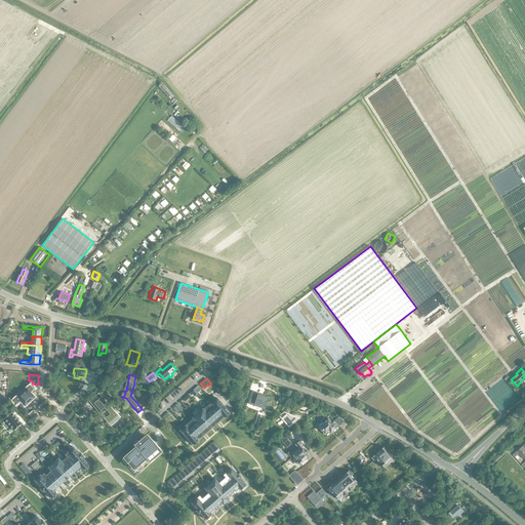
[(17,397),(12,401),(16,404),(19,401),(21,402),(22,401),(25,405),(26,405),(30,410),(32,408),(28,403),(35,397),(31,393),(32,392),(31,392),(35,389),(32,385),(27,389),(28,390),(18,397),(17,397)]
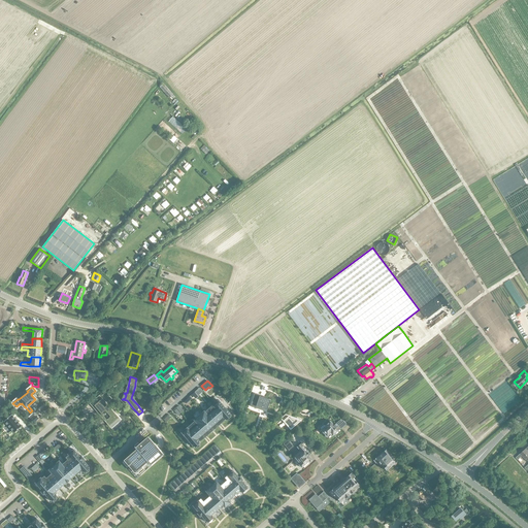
[(254,394),(252,402),(257,403),(256,406),(267,409),(270,400),(265,398),(254,394)]
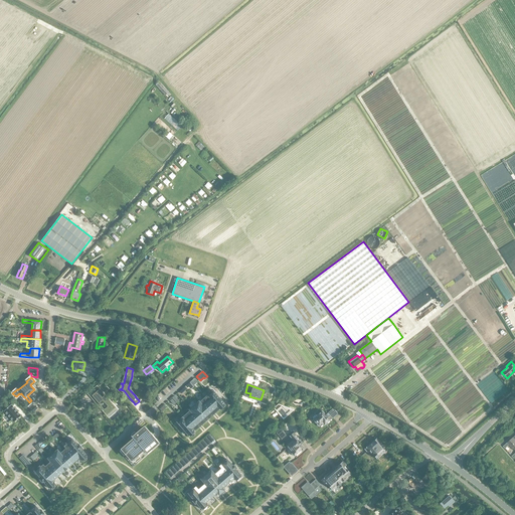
[(96,391),(91,396),(99,404),(100,403),(101,405),(105,402),(108,406),(104,409),(108,414),(115,408),(111,405),(112,404),(105,395),(103,397),(101,395),(103,393),(97,386),(94,389),(96,391)]
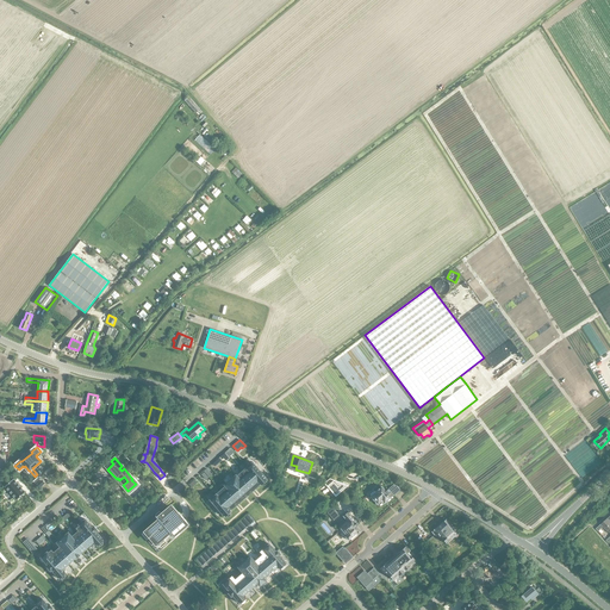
[(225,486),(210,499),(225,517),(225,516),(226,516),(229,516),(230,515),(230,512),(231,511),(230,510),(260,485),(261,485),(262,485),(265,485),(266,484),(266,481),(267,480),(267,479),(253,462),(237,475),(236,475),(236,474),(224,485),(225,486)]
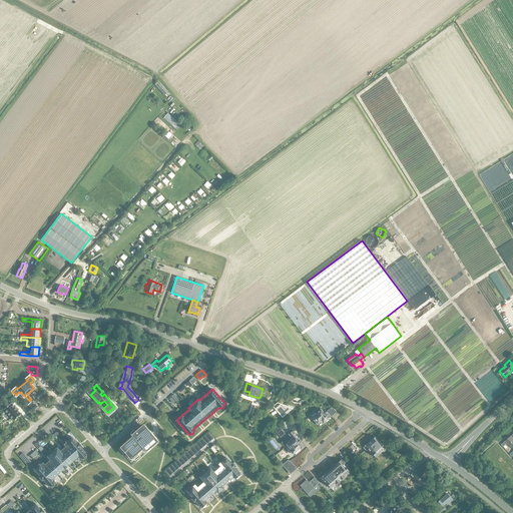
[(11,403),(4,409),(14,420),(21,414),(11,403)]
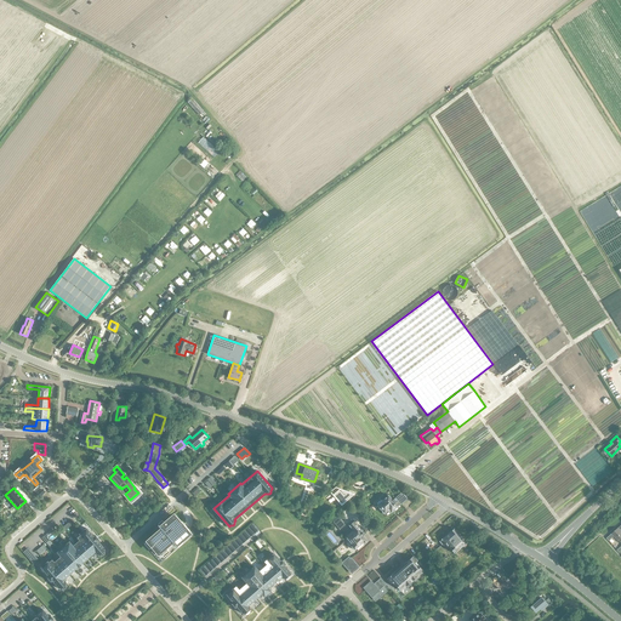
[(336,488),(330,491),(342,505),(354,494),(336,488)]
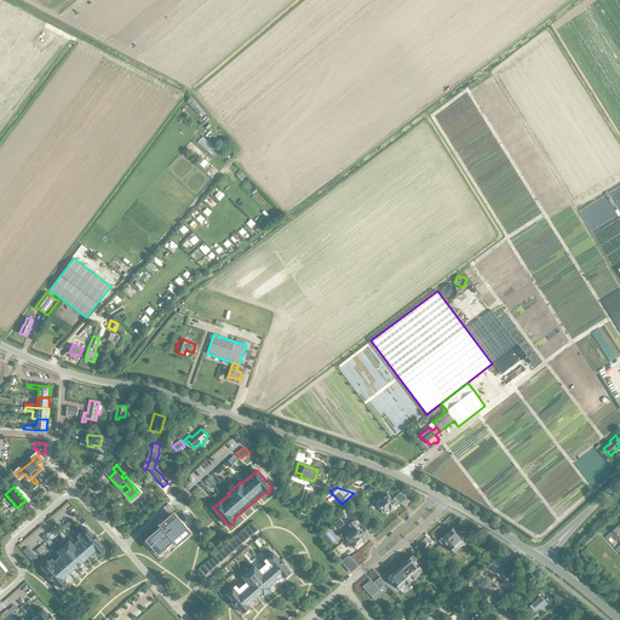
[(383,500),(378,505),(385,514),(389,510),(390,512),(400,504),(400,503),(407,497),(405,495),(401,493),(392,500),(388,494),(382,499),(383,500)]
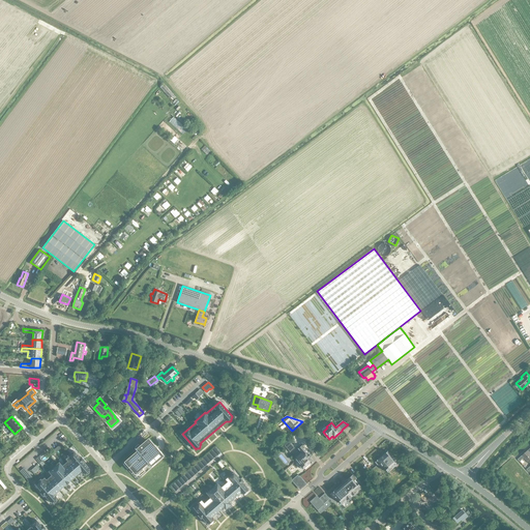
[(137,450),(122,463),(137,480),(141,477),(164,457),(159,452),(156,449),(156,448),(154,446),(149,440),(143,445),(142,444),(143,444),(142,443),(140,446),(137,449),(136,448),(135,448),(137,450)]
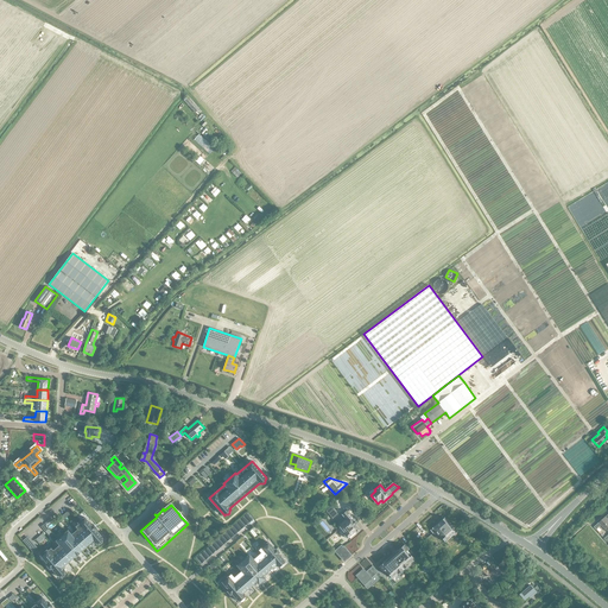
[(331,506),(327,511),(333,519),(339,514),(331,506)]
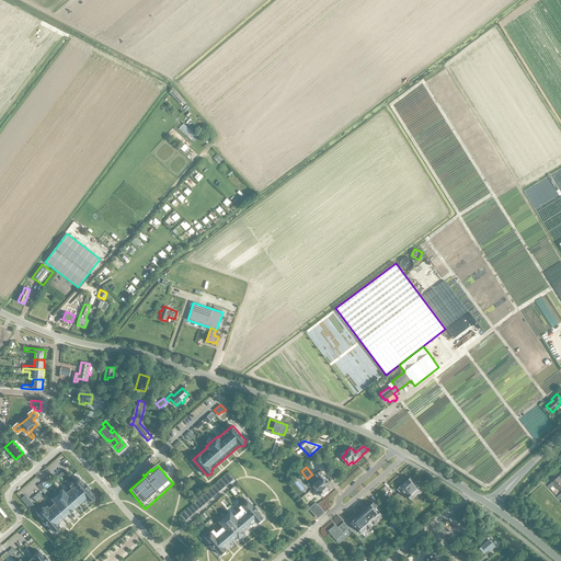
[(319,479),(312,484),(319,492),(318,493),(321,496),(322,495),(322,496),(328,491),(331,491),(332,490),(332,488),(330,484),(331,483),(320,471),(316,474),(319,479)]
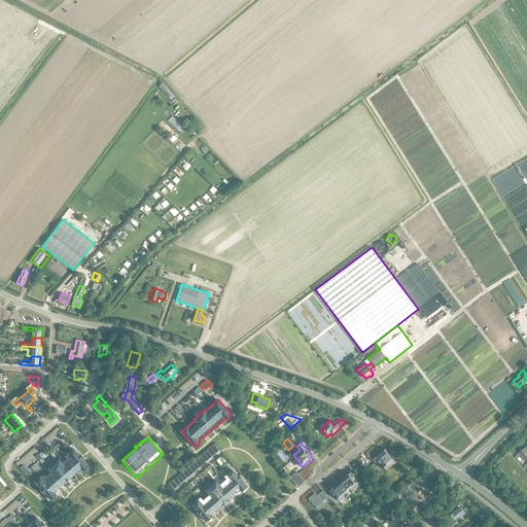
[(35,482),(41,489),(40,490),(43,494),(44,493),(45,493),(51,500),(53,499),(55,499),(56,498),(56,496),(57,495),(54,492),(55,492),(55,491),(66,482),(67,482),(69,480),(69,479),(81,468),(83,471),(84,471),(88,471),(89,469),(89,468),(89,467),(90,466),(83,459),(84,458),(81,455),(80,456),(73,448),(68,453),(68,454),(69,454),(66,456),(68,459),(62,463),(59,460),(48,468),(48,469),(49,469),(51,472),(46,478),(44,476),(42,478),(41,477),(35,482)]
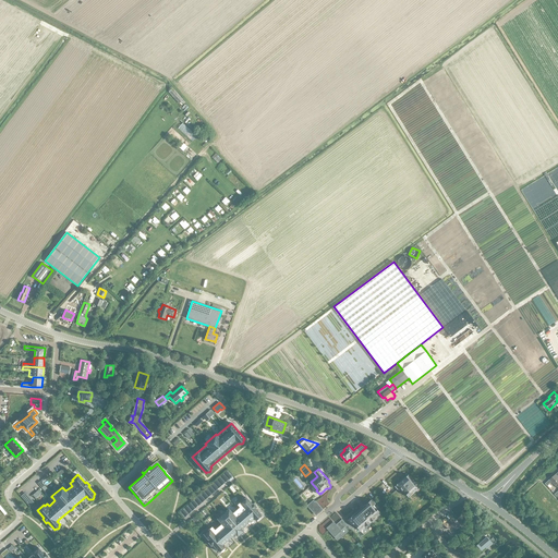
[(547,486),(552,482),(555,486),(557,483),(557,476),(556,474),(545,484),(547,486)]
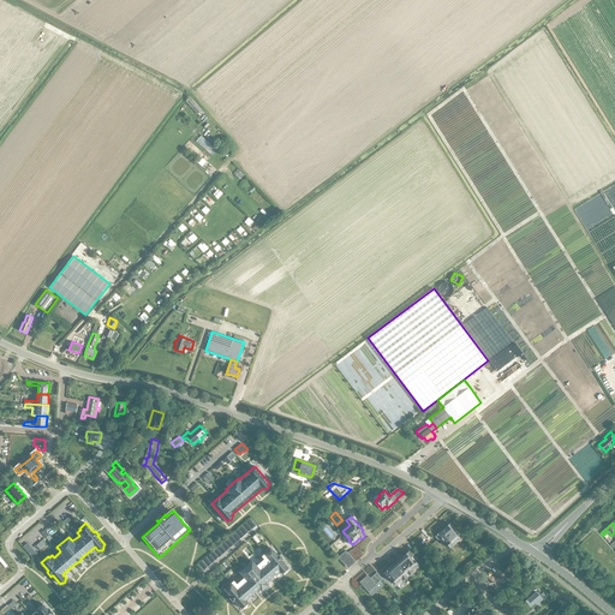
[(449,524),(435,536),(440,541),(442,538),(449,548),(461,537),(449,524)]
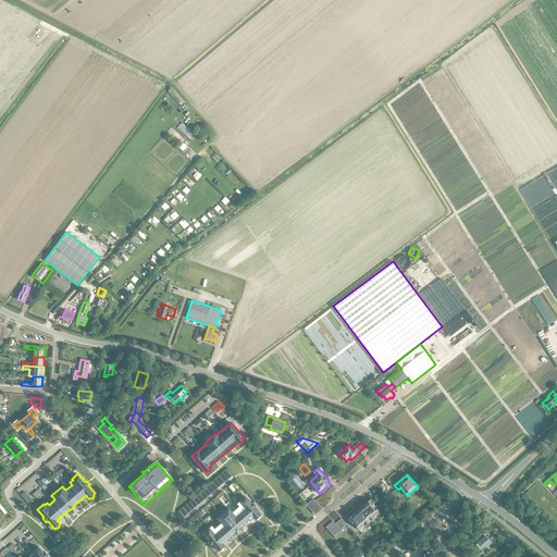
[(211,483),(207,487),(211,494),(217,490),(211,483)]
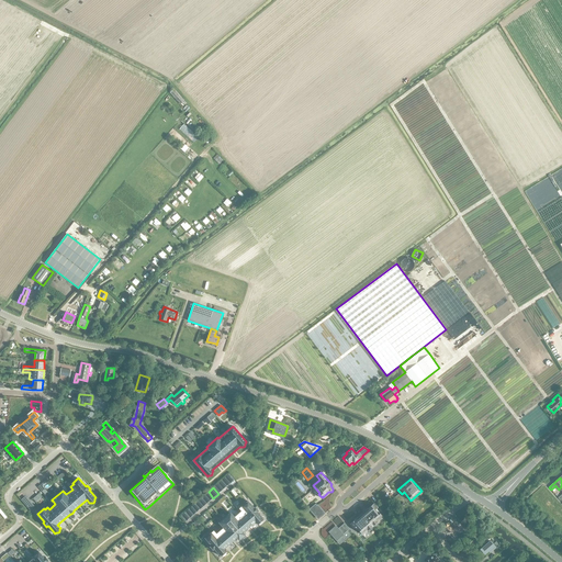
[(209,492),(201,498),(206,504),(213,498),(209,492)]
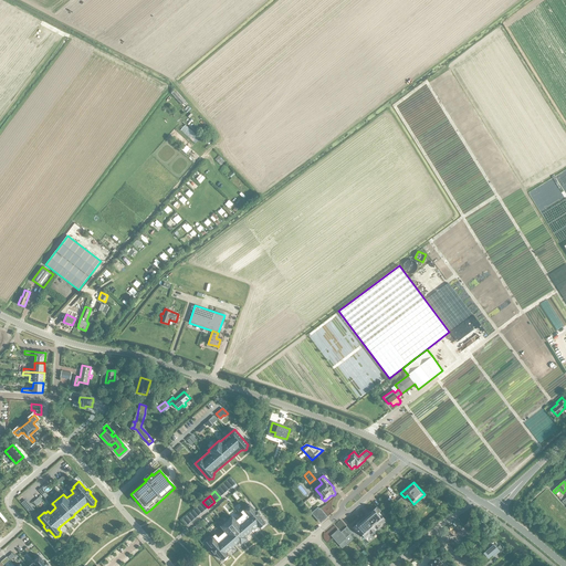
[(401,499),(396,502),(400,507),(406,503),(401,499)]
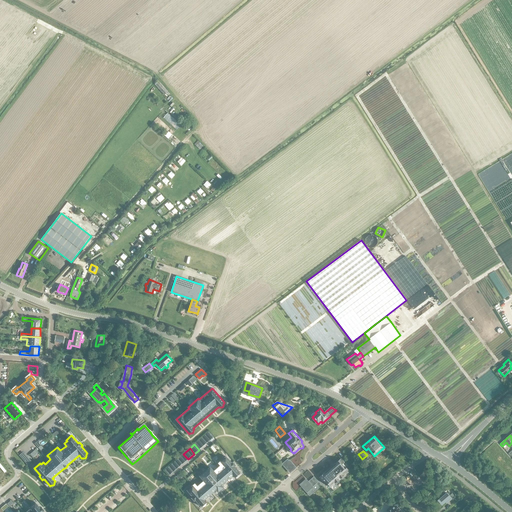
[(183,454),(177,459),(182,464),(188,459),(183,454)]
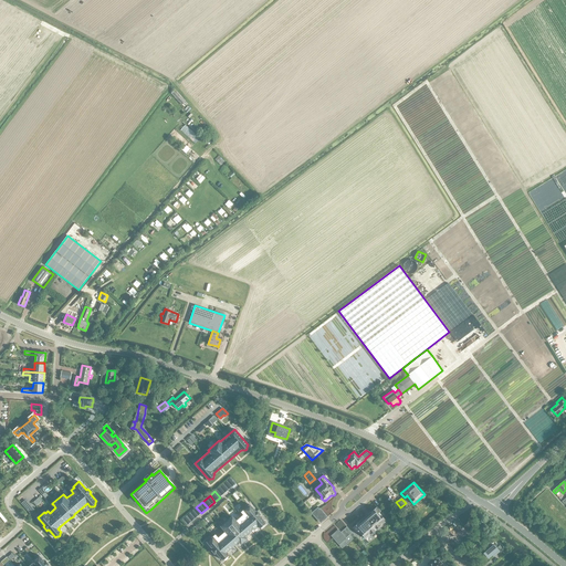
[(216,534),(208,542),(213,549),(212,551),(216,554),(217,553),(223,561),(224,559),(227,559),(228,558),(228,556),(229,555),(227,552),(239,542),(240,542),(242,544),(248,540),(245,536),(247,536),(245,535),(258,525),(260,528),(261,527),(263,527),(265,526),(265,524),(266,523),(260,515),(261,514),(258,511),(257,512),(255,511),(254,509),(250,504),(242,512),(244,514),(237,521),(233,516),(221,526),(226,532),(219,537),(217,536),(216,534)]
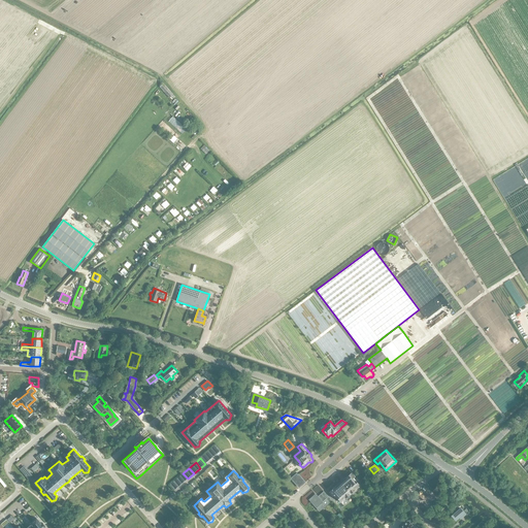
[(352,472),(340,483),(351,494),(360,486),(354,479),(355,476),(352,472)]
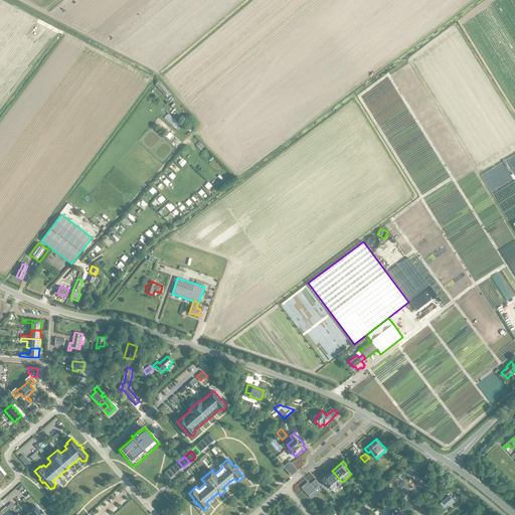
[(178,462),(172,467),(177,473),(183,467),(178,462)]
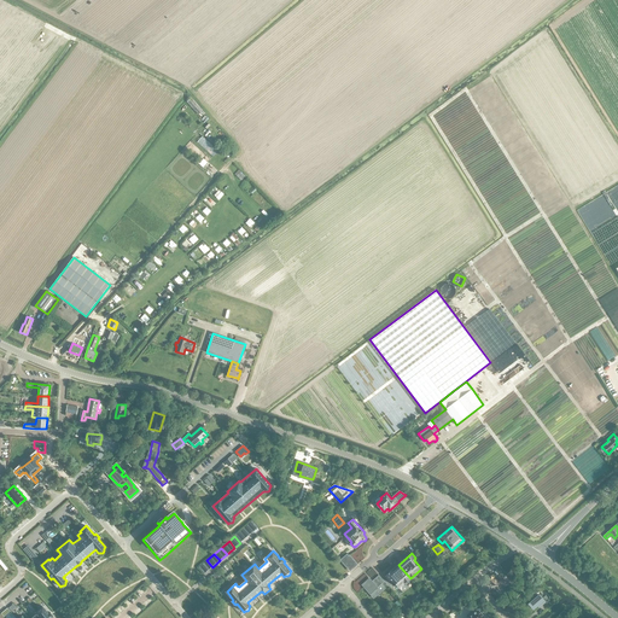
[(347,555),(340,560),(350,571),(357,565),(349,555),(349,557),(347,555)]
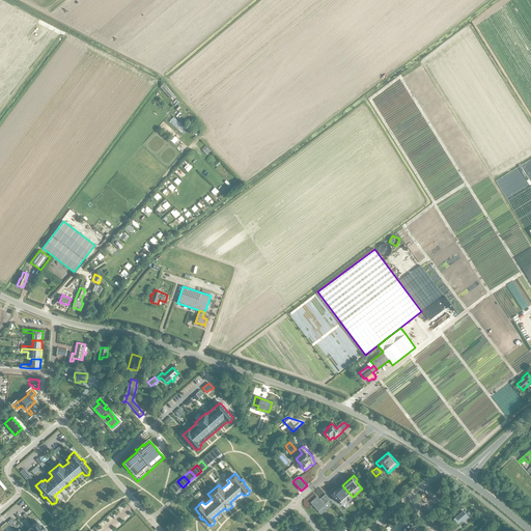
[(342,485),(331,495),(335,499),(336,498),(342,505),(353,497),(342,485)]
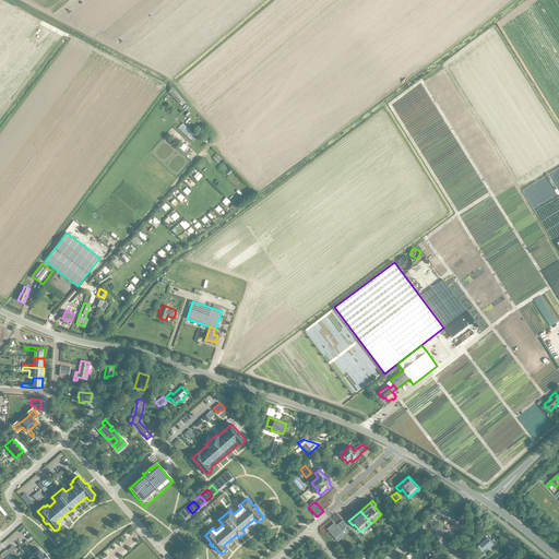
[(334,523),(328,528),(329,530),(335,537),(337,540),(348,532),(346,531),(349,528),(343,521),(336,526),(334,523)]
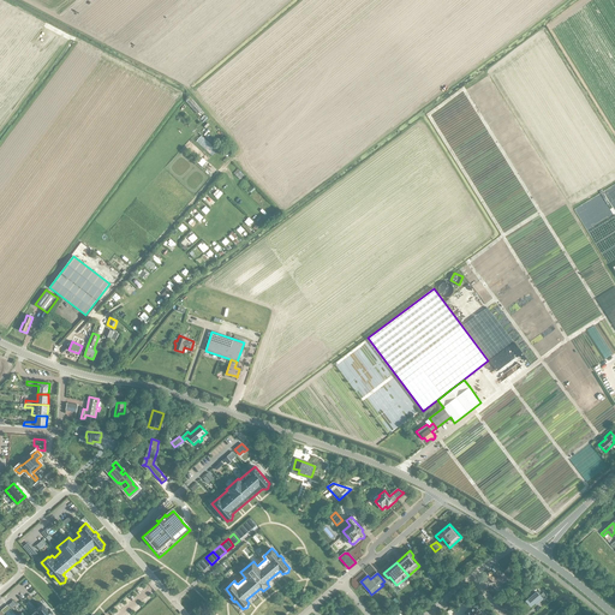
[(405,601),(407,603),(422,592),(419,589),(405,601)]
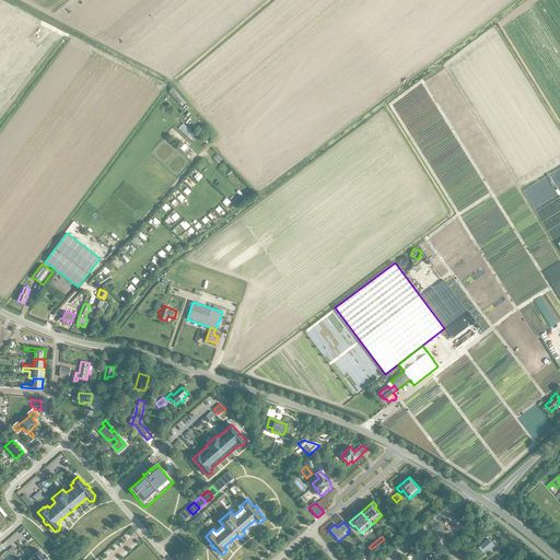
[(483,536),(478,541),(481,546),(479,547),(482,552),(487,548),(488,550),(494,545),(489,539),(487,540),(483,536)]
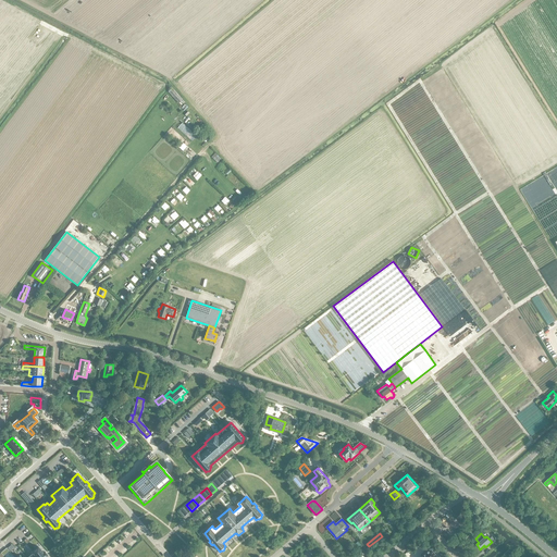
[(47,556),(49,556),(46,552),(45,554),(38,546),(33,552),(34,553),(28,556),(21,556),(20,556),(17,556),(47,556)]
